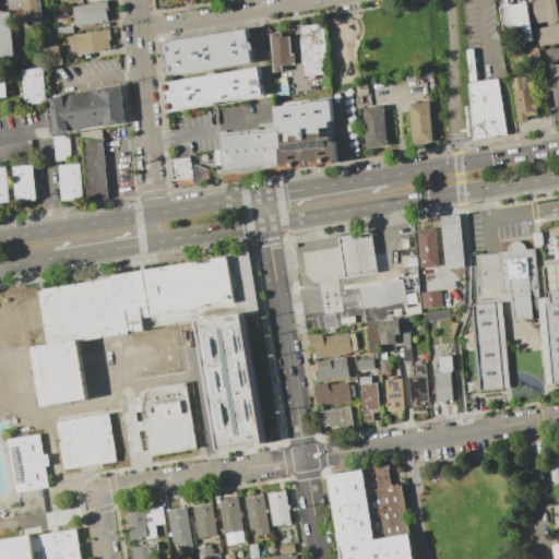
[(38,0),(40,22),(23,23),(21,0),(38,0)]
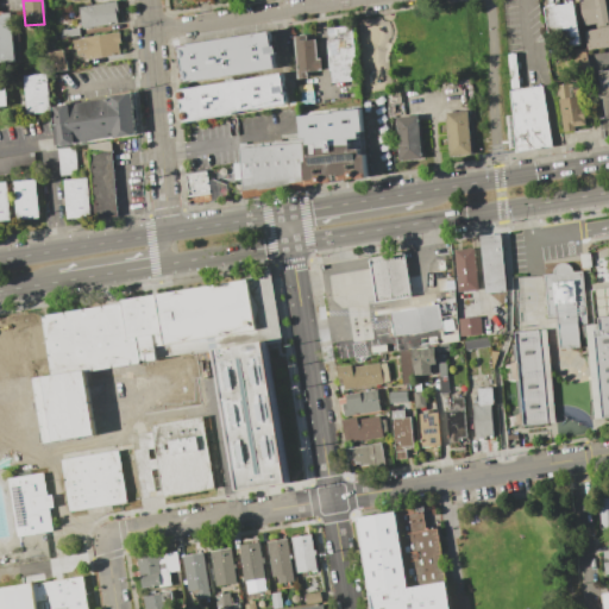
[(603,0),(608,24),(597,25),(597,23),(582,25),(577,0),(603,0)]
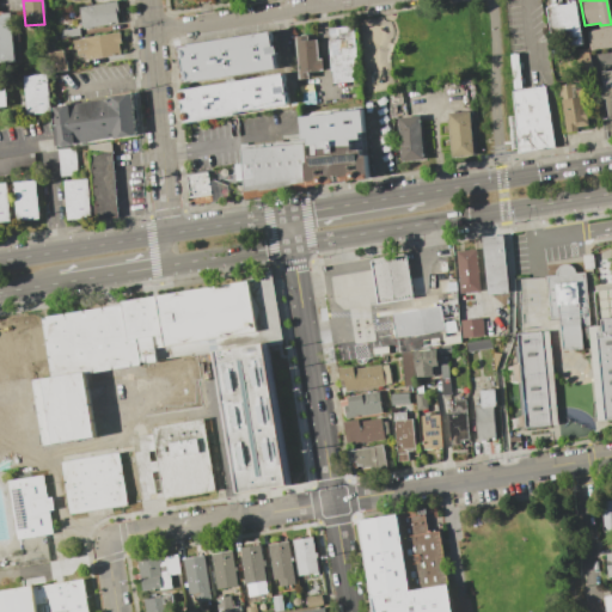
[(116,1),(118,12),(115,12),(117,23),(81,29),(78,7),(116,1)]
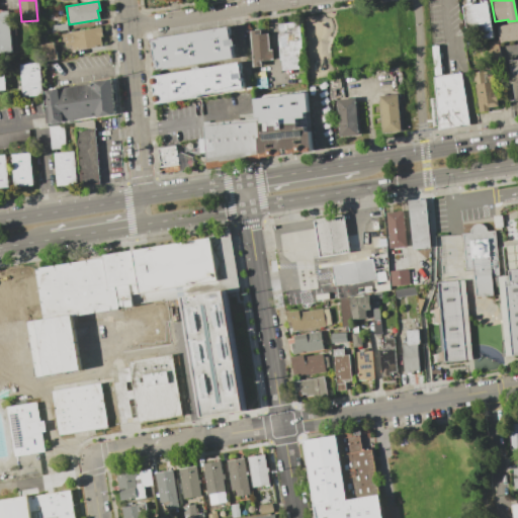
[(488,2),(494,37),(483,38),(481,25),(465,27),(461,6),(488,2)]
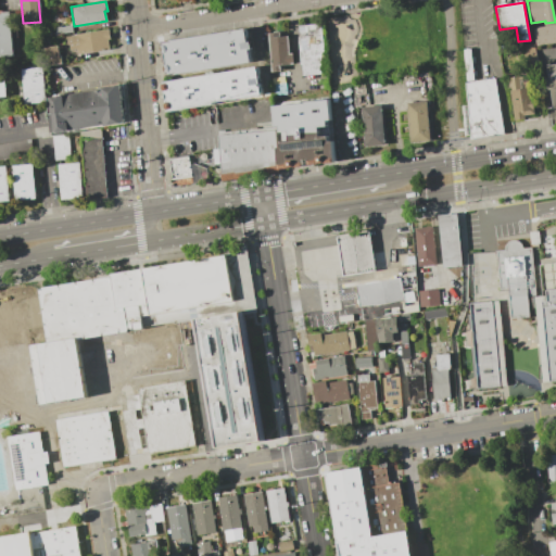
[(0,13),(9,13),(12,54),(0,54),(0,13)]
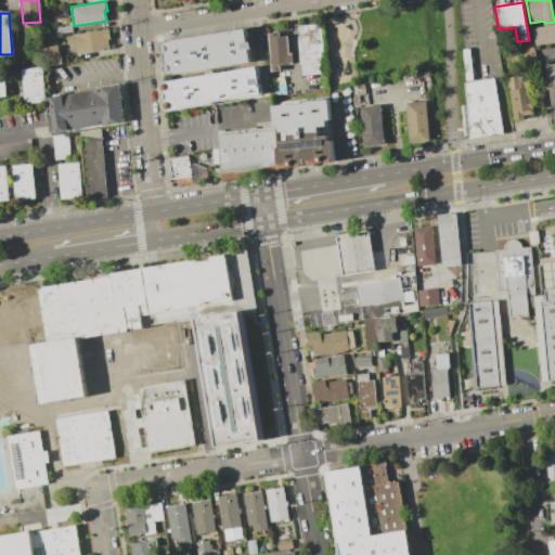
[(554,23),(554,41),(534,44),(531,28),(554,23)]
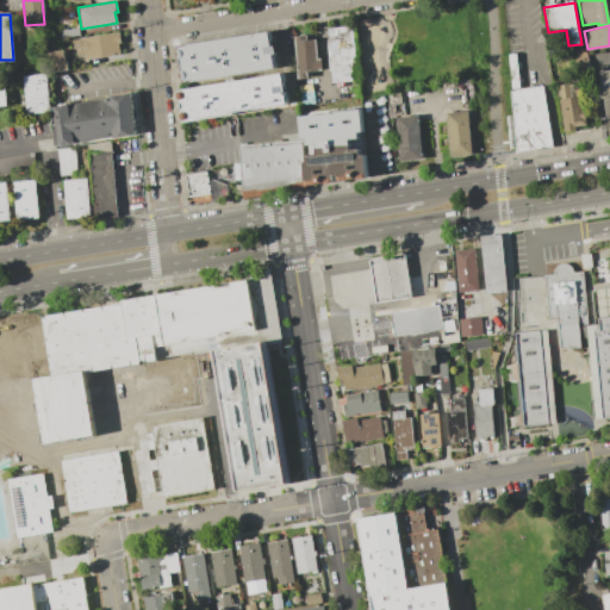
[(328,41),(327,29),(353,26),(358,81),(331,83),(330,70),(329,72),(327,42),(328,41)]
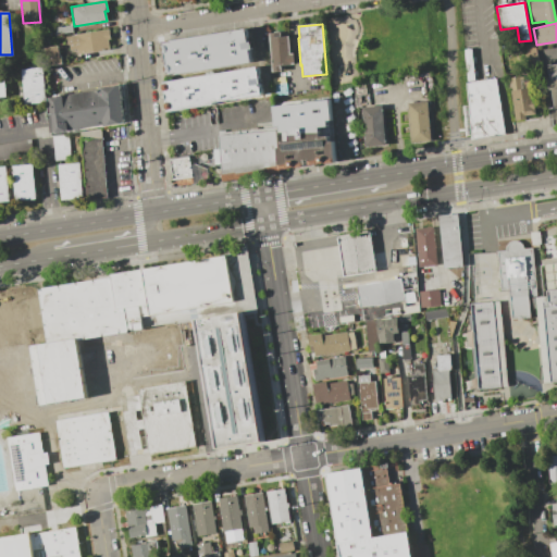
[(60,26),(60,27),(72,25),(73,32),(56,34),(54,27),(60,26)]
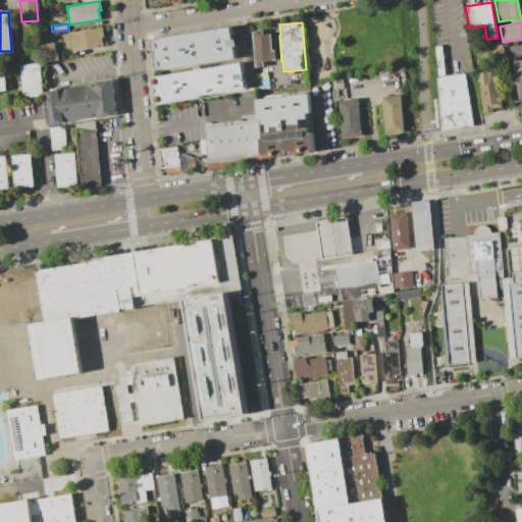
[(101,27),(103,36),(100,36),(102,46),(72,51),(71,46),(65,47),(63,38),(62,38),(61,34),(101,27)]
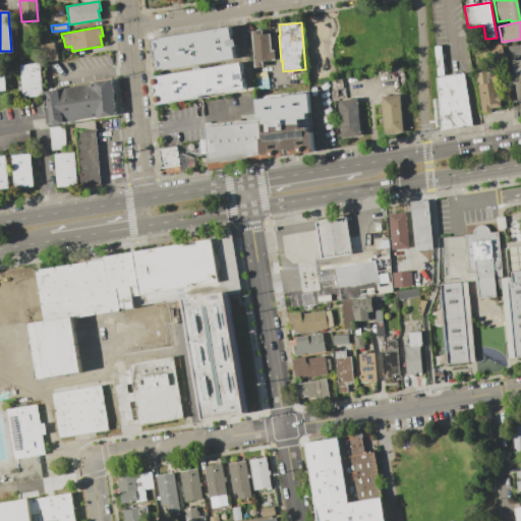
[(152,41),(159,40),(159,39),(230,26),(232,40),(234,40),(235,46),(233,47),(235,58),(164,70),(164,68),(157,69),(152,41)]
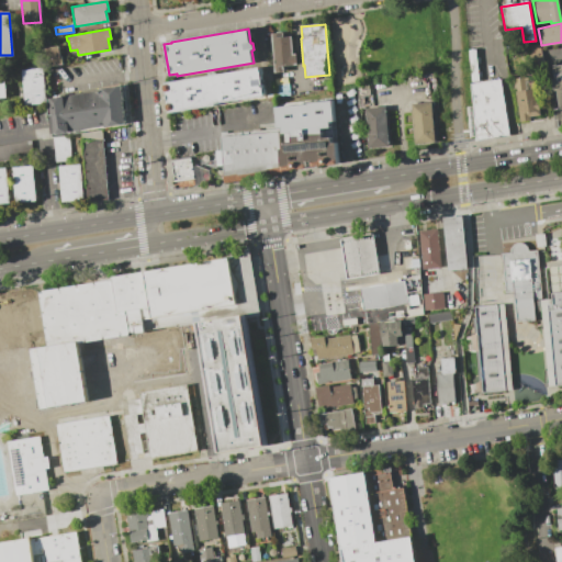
[(280,33),(281,36),(291,36),(292,53),(295,53),(296,64),(279,65),(280,71),(273,72),(270,33),(280,33)]
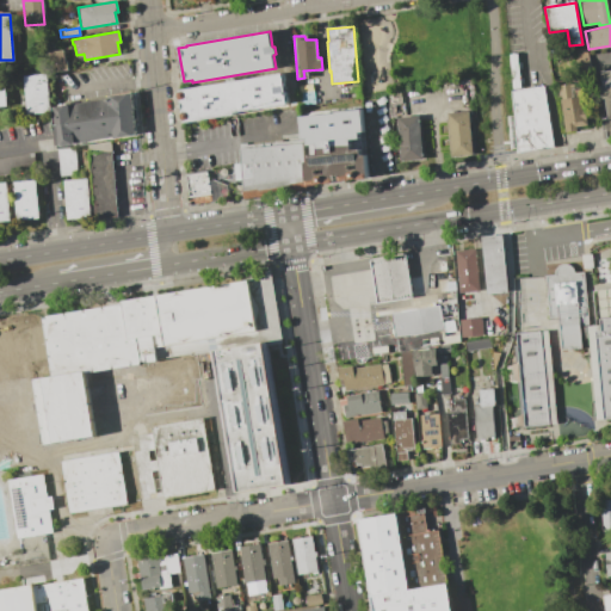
[(65,50),(68,69),(53,73),(49,53),(65,50)]
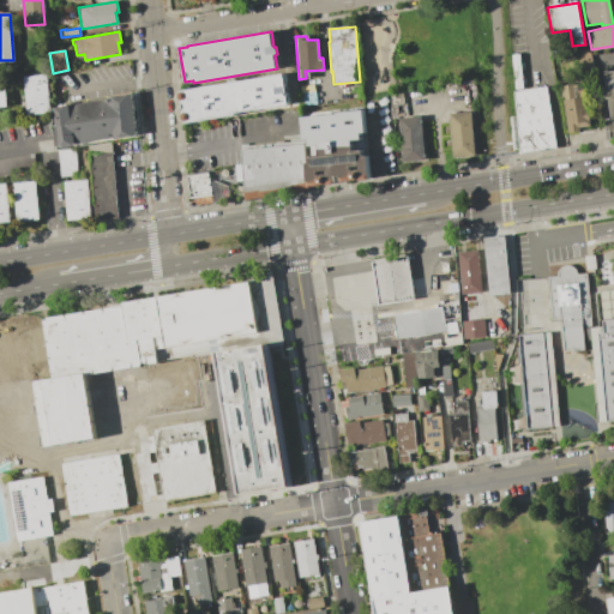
[(603,86),(601,72),(613,70),(613,137),(609,138),(608,131),(605,131),(602,119),(608,118),(606,98),(602,98),(600,86),(603,86)]
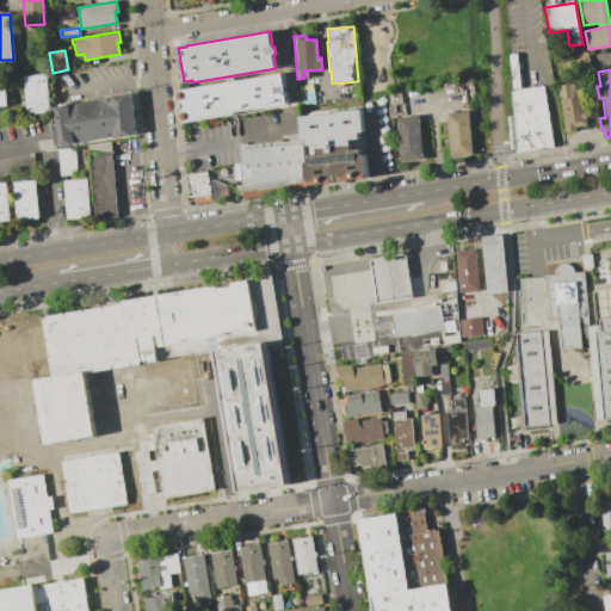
[(178,90),(282,73),(287,103),(232,112),(233,113),(183,122),(178,90)]
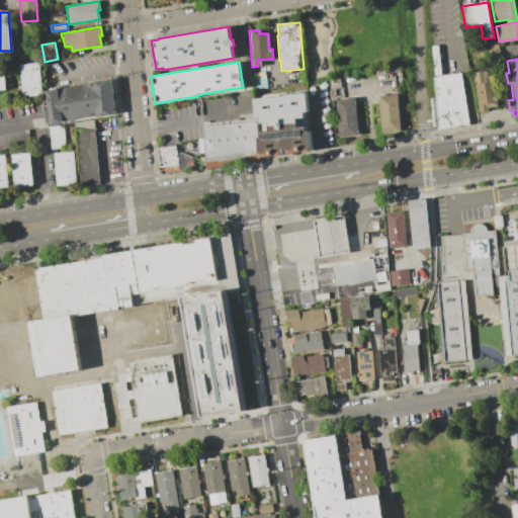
[(44,96),(24,98),(21,65),(40,63),(44,96)]
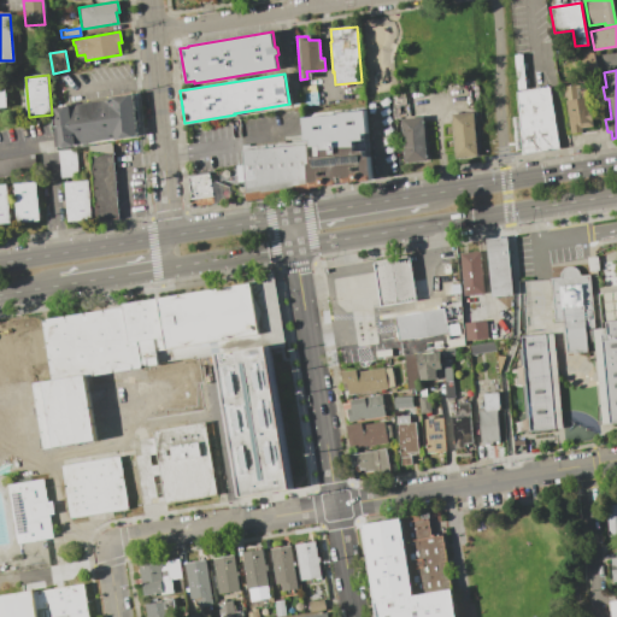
[(568,99),(565,84),(576,83),(577,90),(586,89),(586,97),(591,97),(594,127),(581,128),(582,131),(569,133),(564,100),(568,99)]
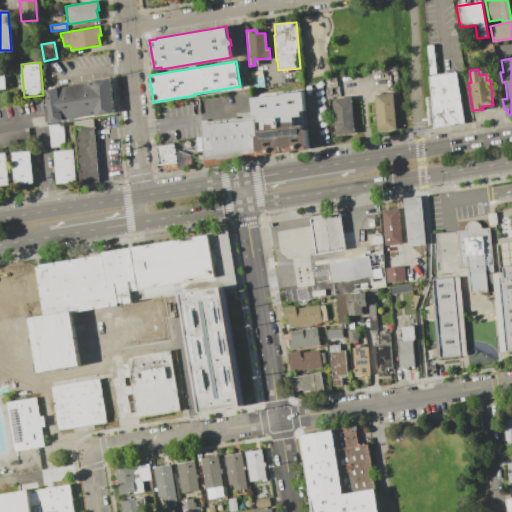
[(456,72),(464,122),(432,128),(428,76),(456,72)]
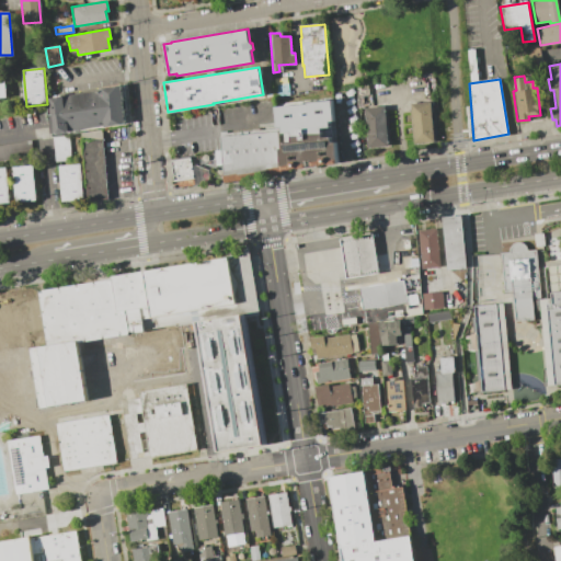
[(275,84),(288,83),(289,95),(282,96),(282,92),(276,93),(275,84)]
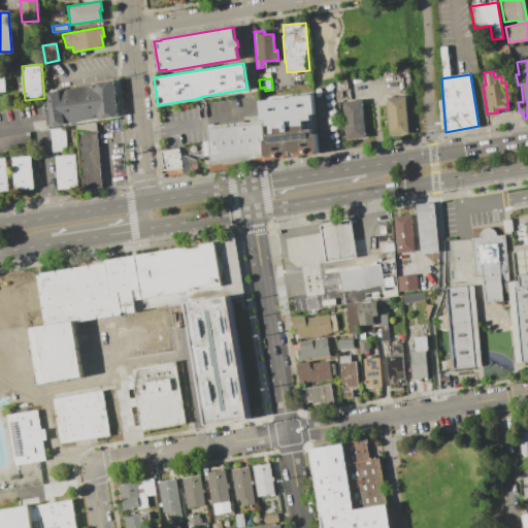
[(50,126),(45,91),(112,83),(118,118),(50,126)]
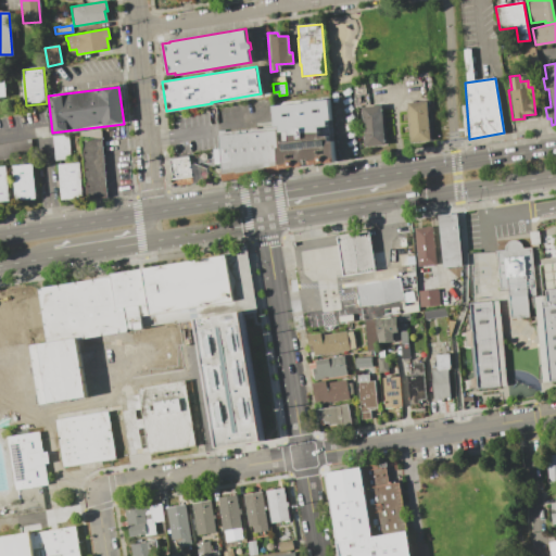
[(279,166),(337,161),(335,141),(331,142),(330,136),(319,137),(318,127),(329,126),(328,121),(332,121),(330,100),(273,106),(276,130),(279,166)]
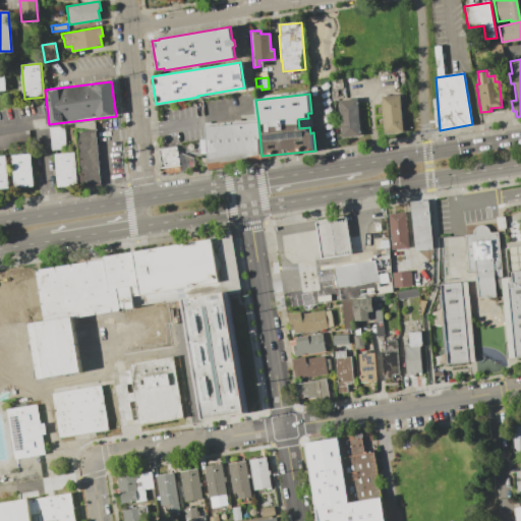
[(381,97),(400,95),(403,132),(384,133),(381,97)]
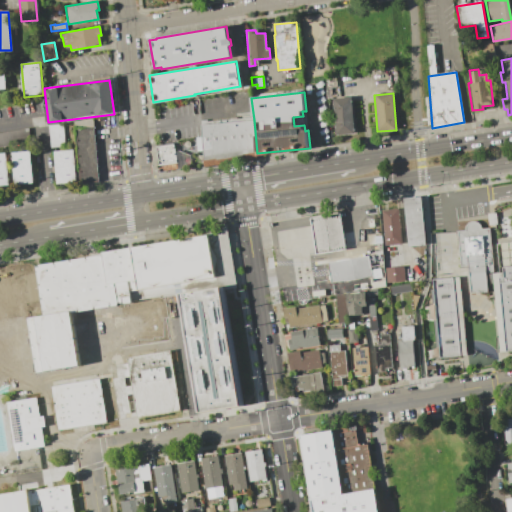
[(350,96),(353,133),(335,134),(332,98),(350,96)]
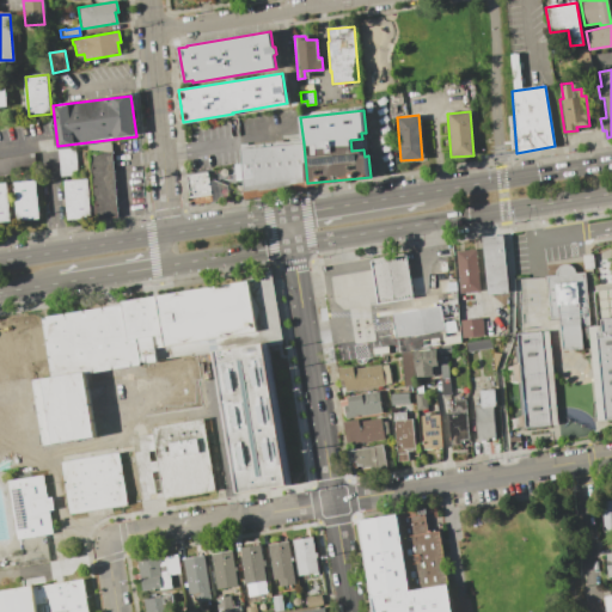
[(246,196),(308,187),(307,183),(304,144),(242,148),(246,196)]
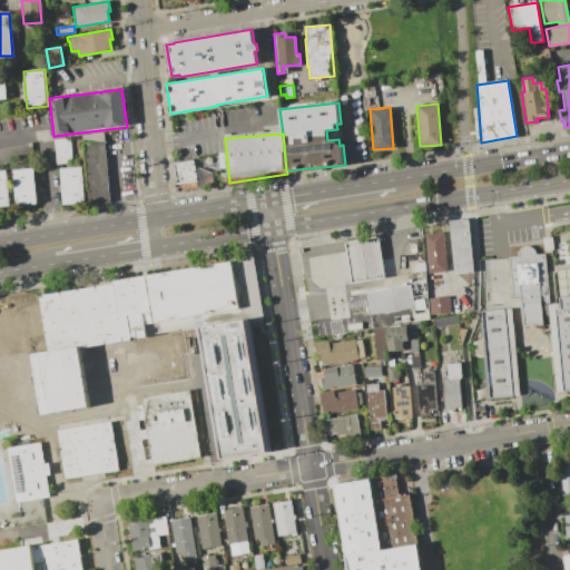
[(68,138),(71,161),(55,164),(52,140),(68,138)]
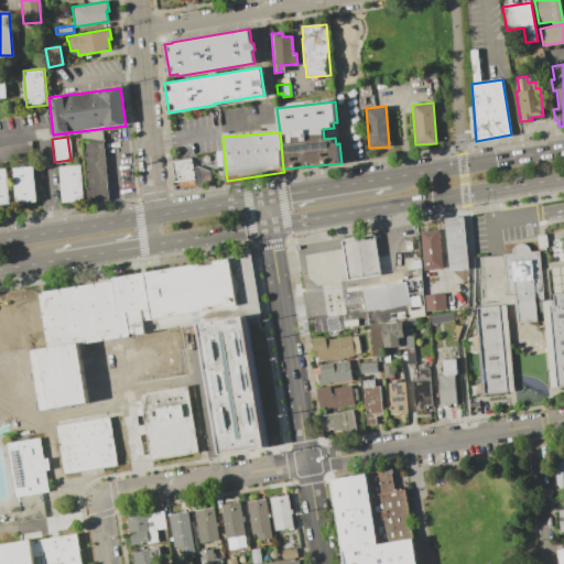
[(82,143),(102,141),(109,198),(88,201),(82,143)]
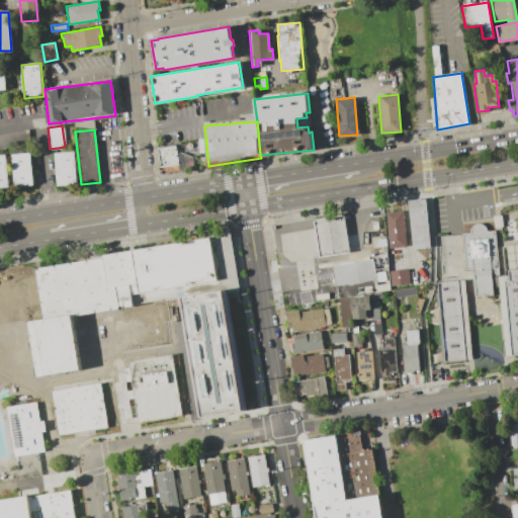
[(158,149),(161,173),(179,171),(175,146),(158,149)]
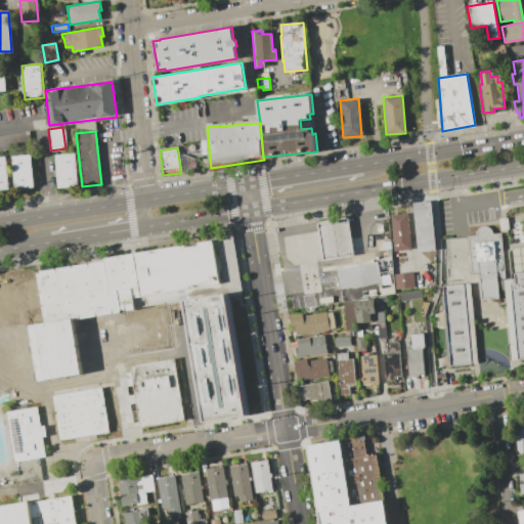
[(57,187),(79,185),(75,153),(53,155),(57,187)]
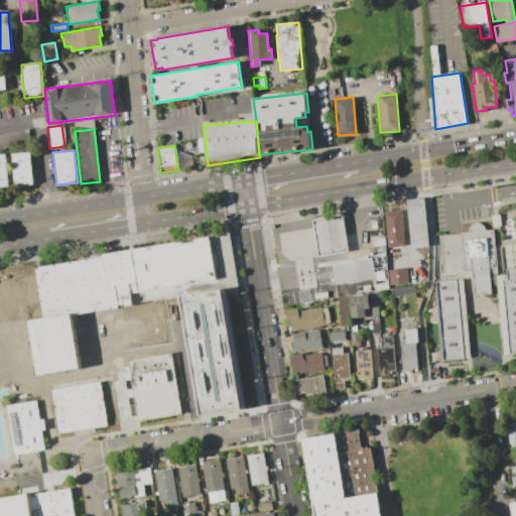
[(13,186),(33,184),(30,151),(10,153),(13,186)]
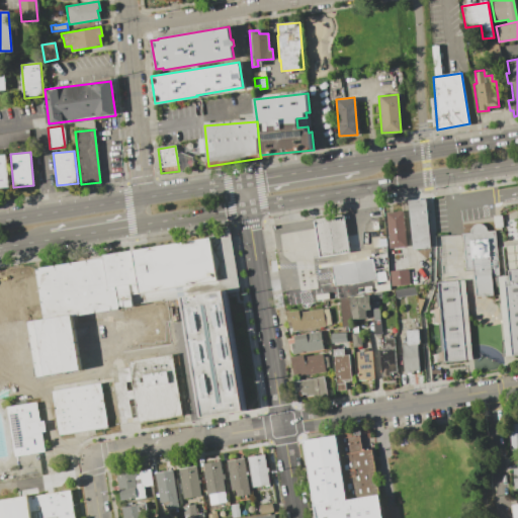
[(0,187),(8,187),(5,154),(0,154),(0,187)]
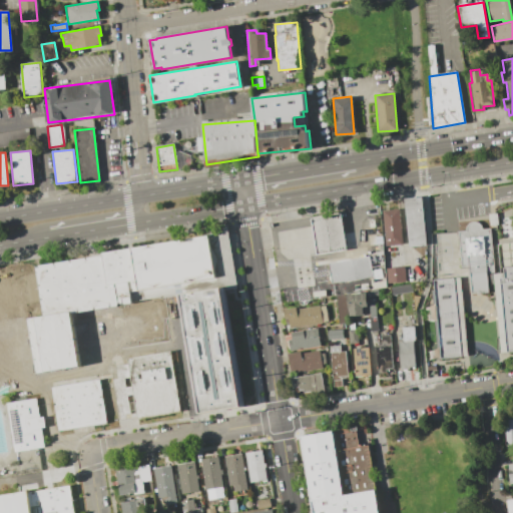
[(421,196),(426,245),(408,246),(404,197),(421,196)]
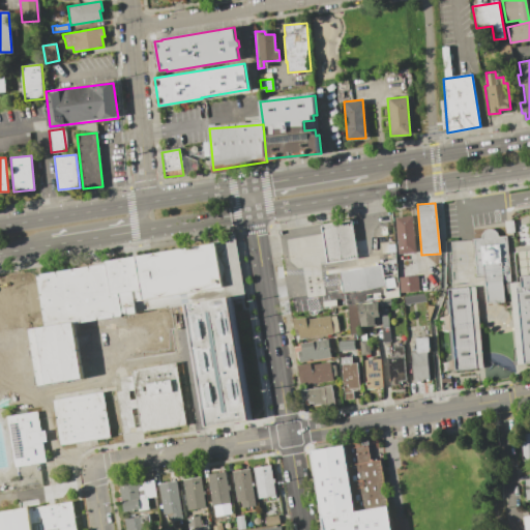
[(411,215),(415,252),(398,253),(394,217),(411,215)]
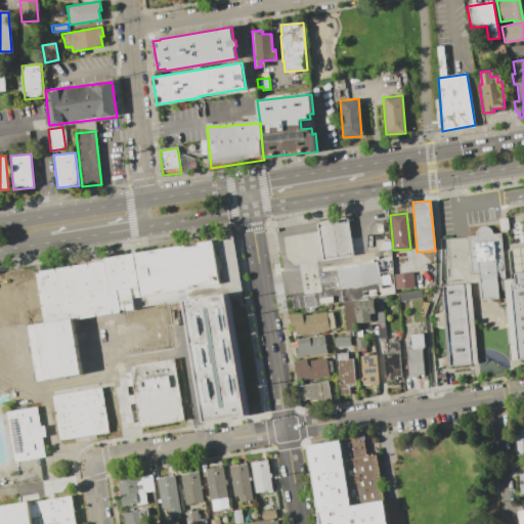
[(318,223),(319,229),(321,244),(324,260),(354,256),(351,239),(349,224),(348,218),(318,223)]
